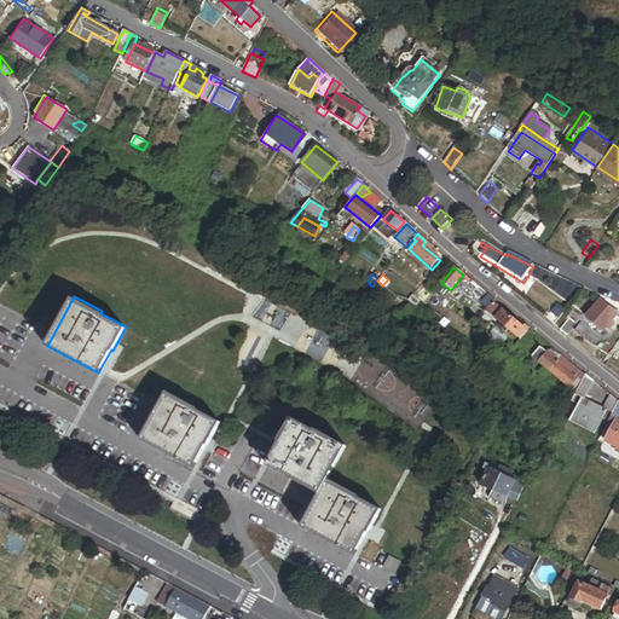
[(421,302),(412,296),(409,301),(417,307),(421,302)]
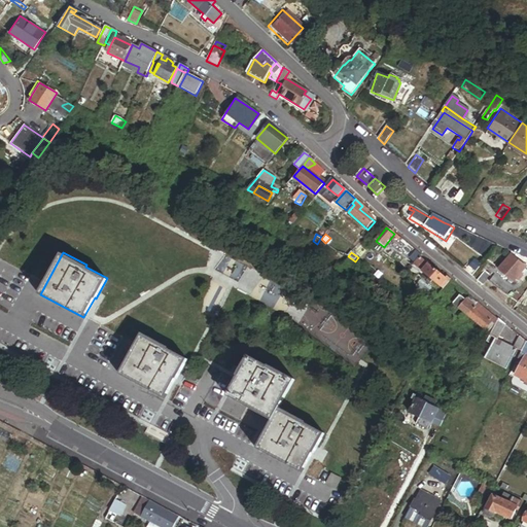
[(526,268),(511,256),(498,271),(514,283),(515,282),(521,274),(526,268)]
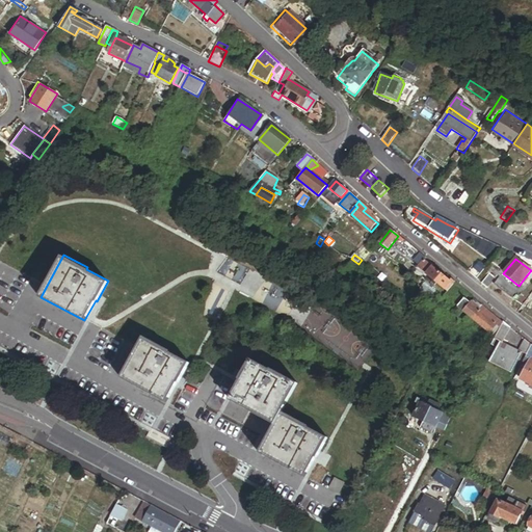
[(425,274),(431,266),(424,260),(418,268),(425,274)]
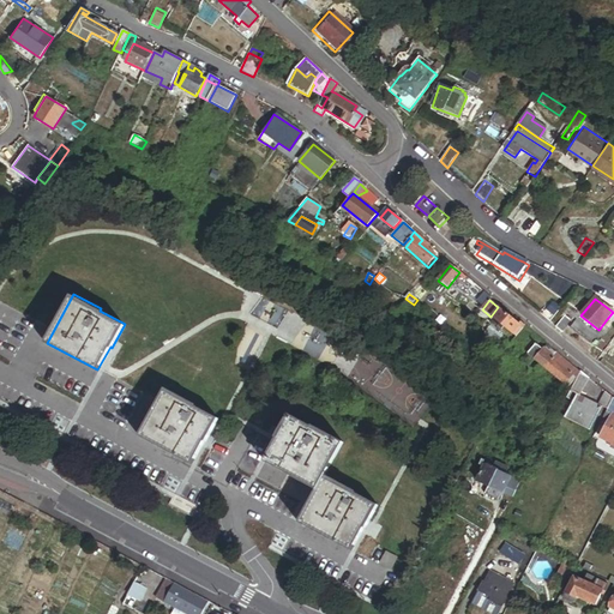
[(551,324),(561,309),(551,301),(540,315),(551,324)]
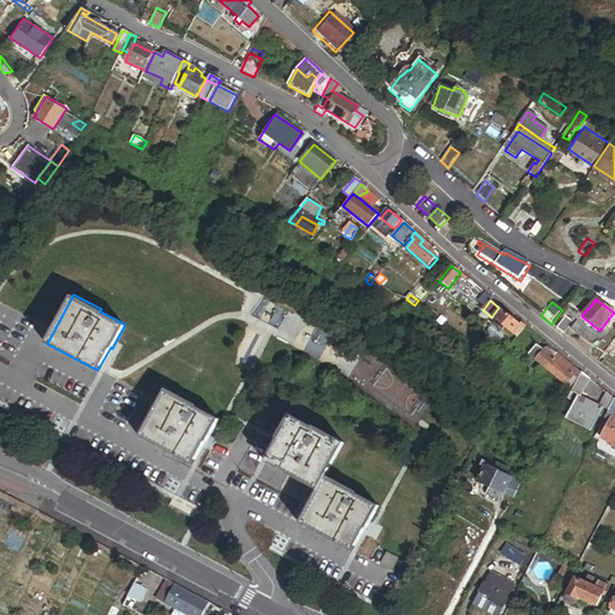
[(520,324),(500,309),(493,317),(518,338),(526,327),(521,322),(520,324)]
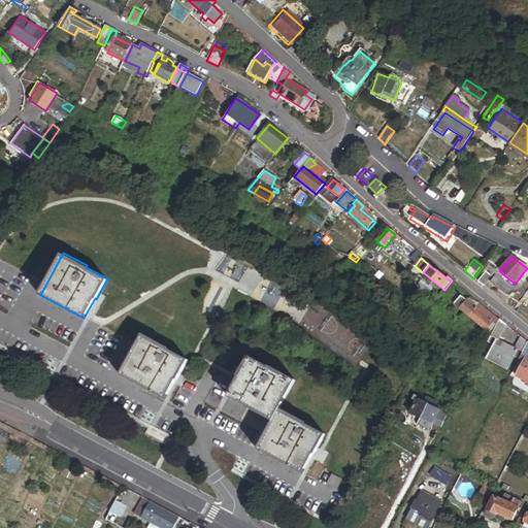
[(485,288),(493,276),(487,271),(479,282),(485,288)]
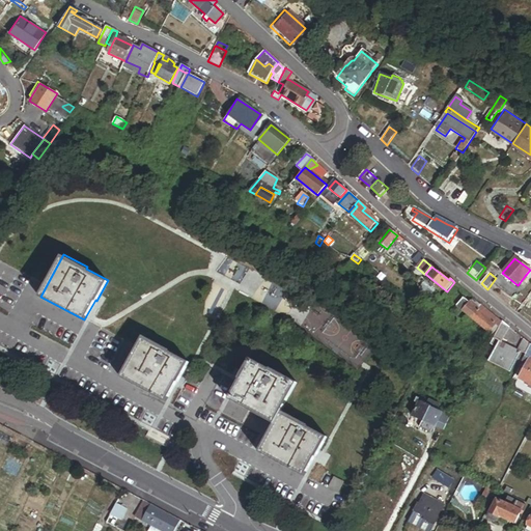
[(522,286),(528,279),(525,276),(519,284),(522,286)]
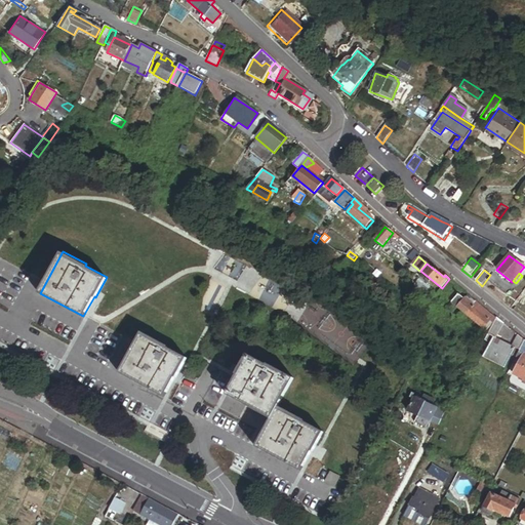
[(0,300),(10,289),(0,280),(0,300)]
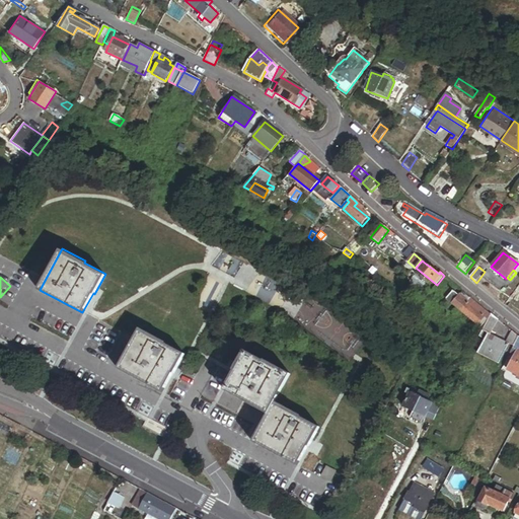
[(489,316),(468,300),(466,301),(458,294),(452,289),(444,298),(459,310),(458,311),(477,325),(483,318),(487,321),(489,316)]
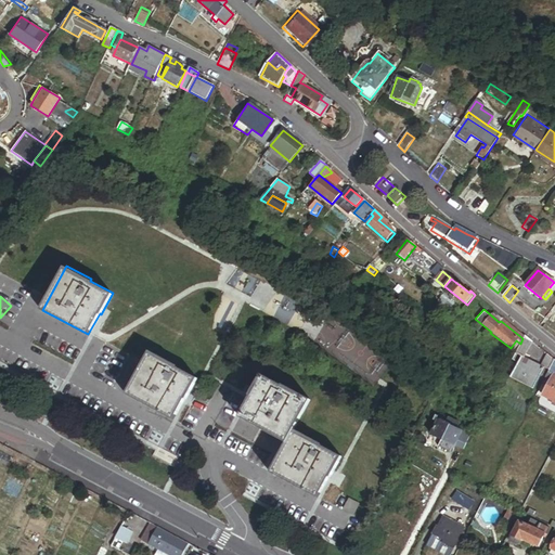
[(501,321),(491,313),(490,314),(499,322),(501,321)]
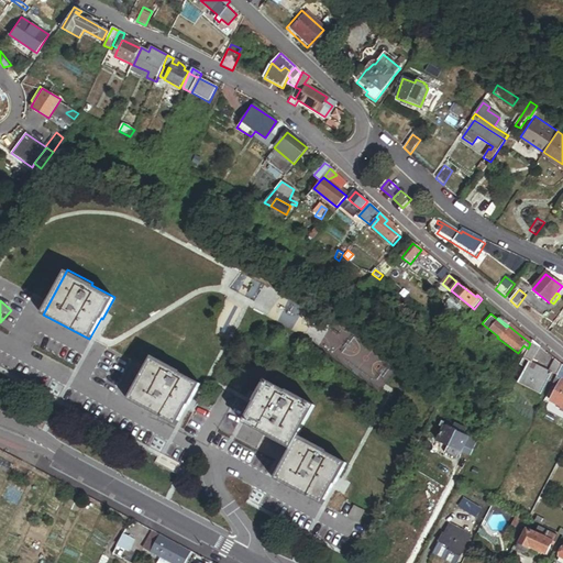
[(531,363),(541,349),(532,341),(530,343),(528,349),(523,359),(528,362),(531,363)]
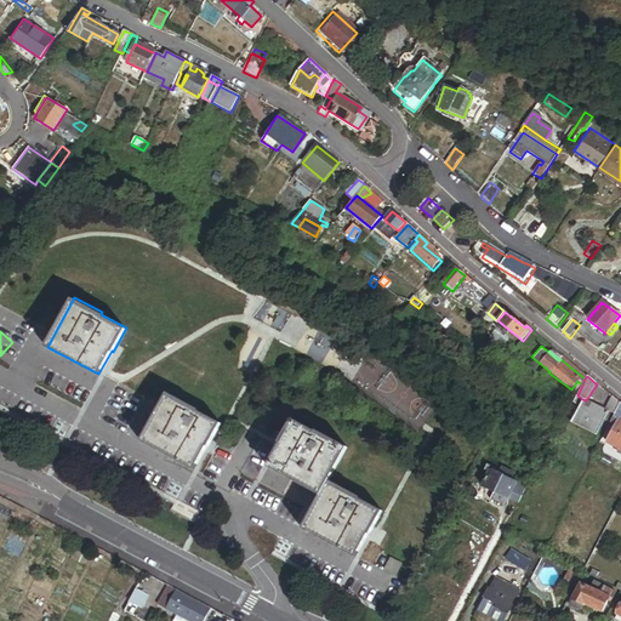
[(402,387),(400,409),(414,409),(415,387),(402,387)]
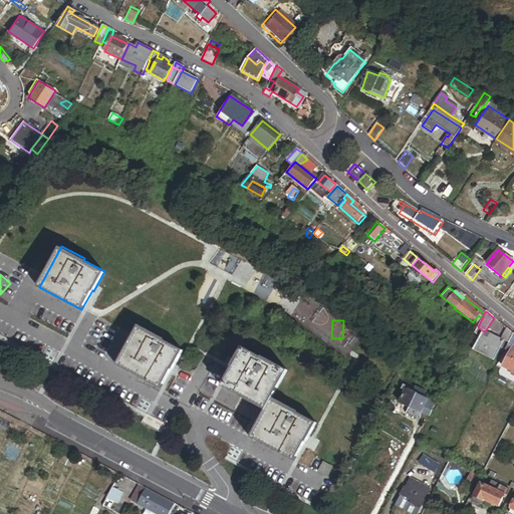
[(162,388),(173,368),(174,369),(184,351),(161,339),(162,338),(139,326),(124,352),(117,364),(162,388)]
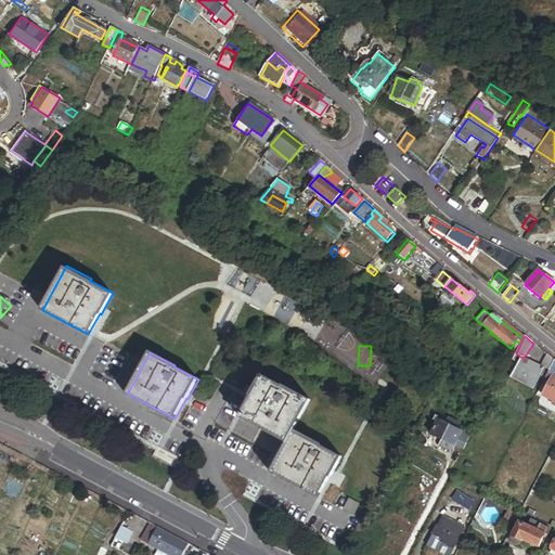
[(550,371),(554,360),(547,355),(542,368),(543,368),(550,371)]
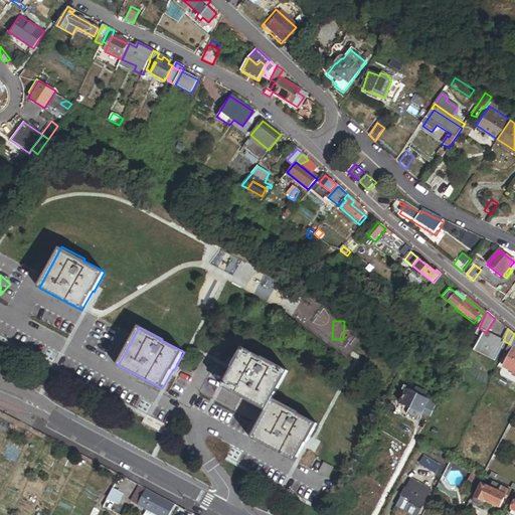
[(495,360),(504,341),(503,341),(486,332),(483,331),(473,349),(495,360)]
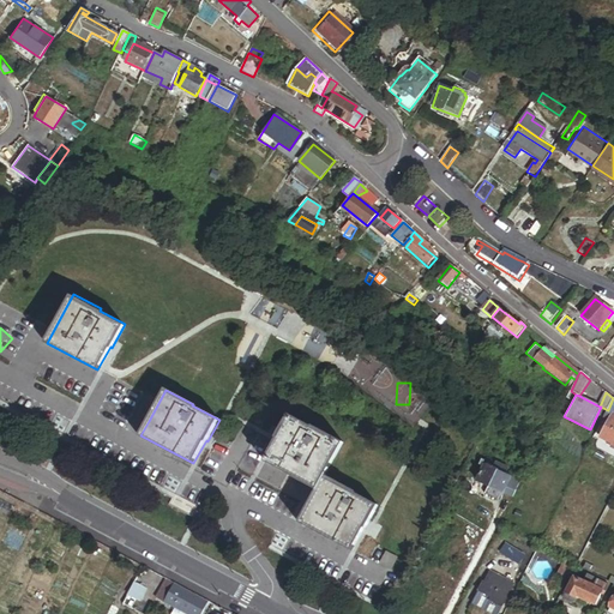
[(613,445),(613,403),(608,415),(612,417),(601,438),(613,445)]
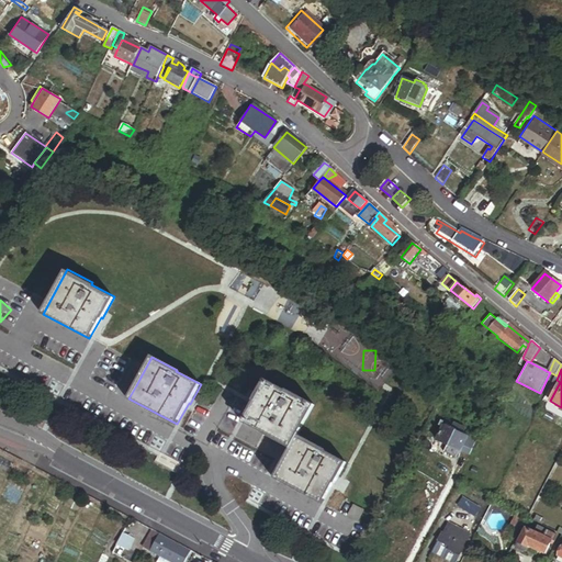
[(334,483),(346,461),(296,436),(314,404),(287,389),(285,390),(265,379),(254,401),(255,401),(244,420),(291,446),(273,478),(322,503),(333,483),(334,483)]
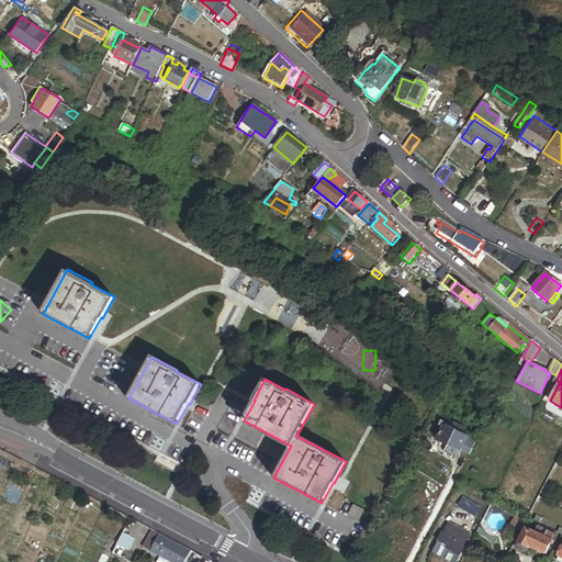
[(468,437),(461,434),(454,431),(457,428),(452,426),(453,423),(446,418),(436,439),(447,445),(458,449),(461,451),(468,437)]
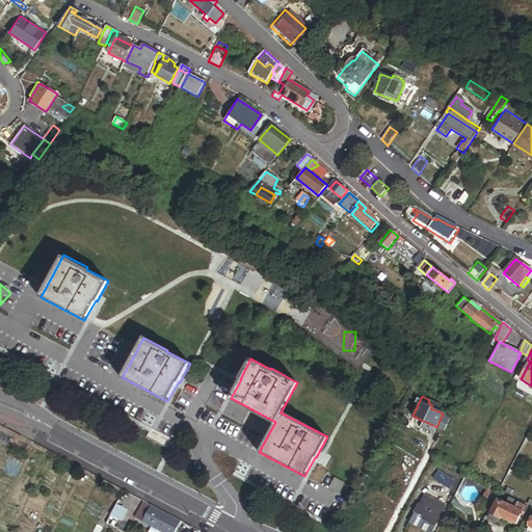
[(436,410),(440,403),(430,399),(429,400),(428,403),(432,405),(430,408),(436,410)]
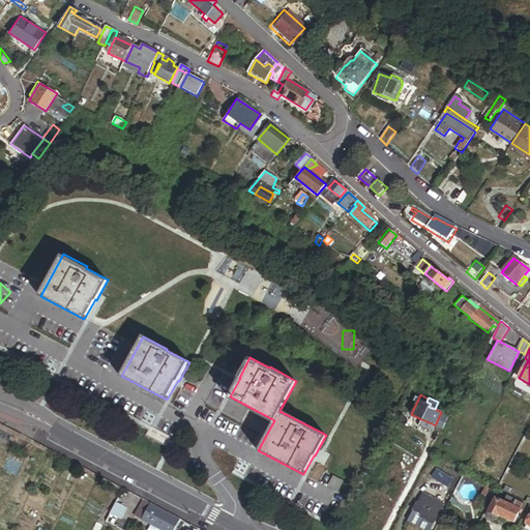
[(429,431),(432,423),(421,419),(418,425),(429,431)]
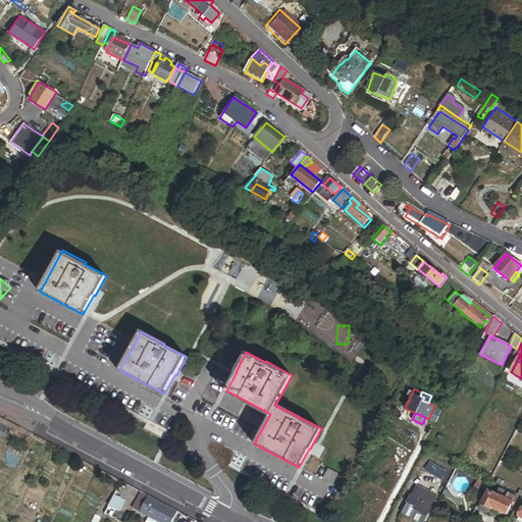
[(481,492),(487,479),(480,475),(473,488),(481,492)]
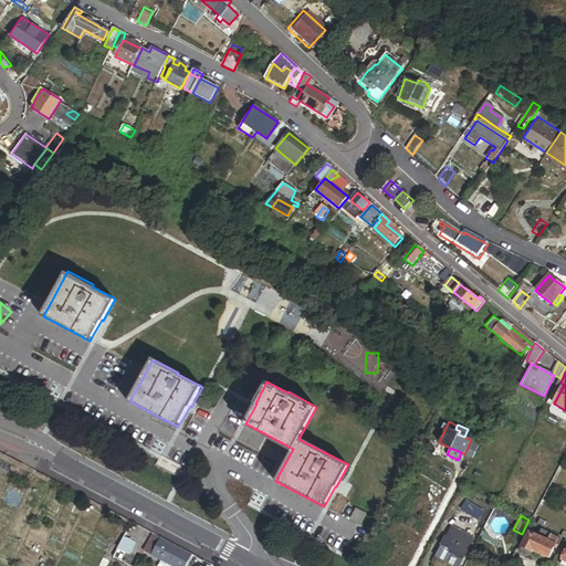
[(565,535),(565,532),(538,520),(536,524),(565,538),(565,535)]
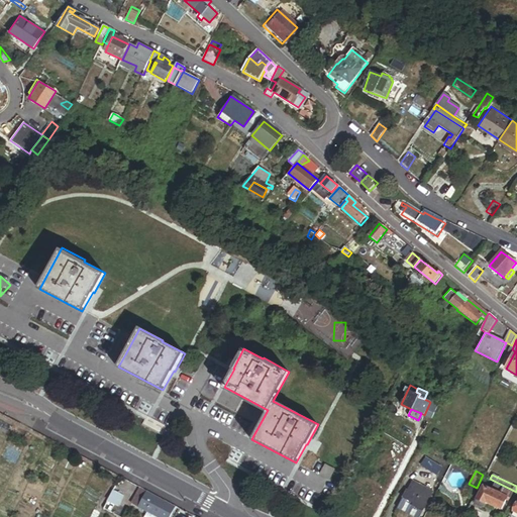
[(422,509),(432,491),(413,481),(403,496),(413,502),(412,505),(422,509)]
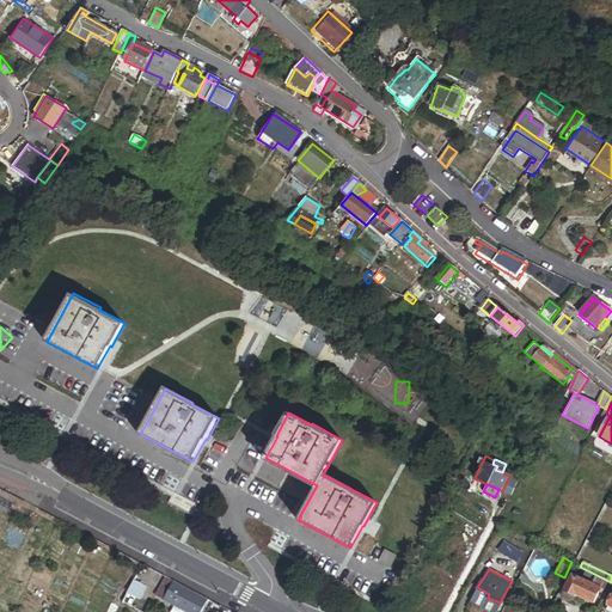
[(597,594),(599,592),(591,587),(577,581),(579,577),(571,574),(563,592),(573,597),(574,595),(576,597),(592,605),(597,594)]
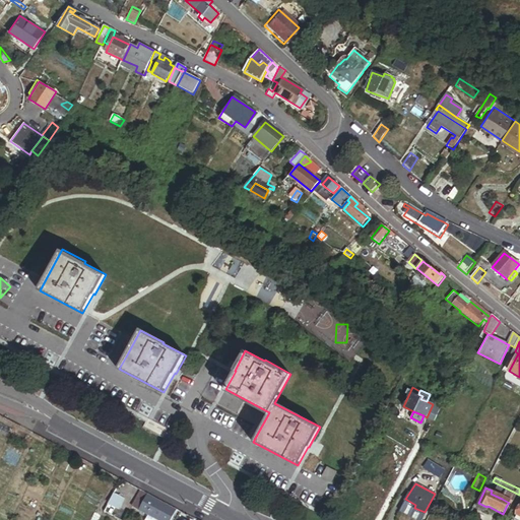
[(158,519),(170,519),(176,509),(140,490),(132,506),(158,519)]
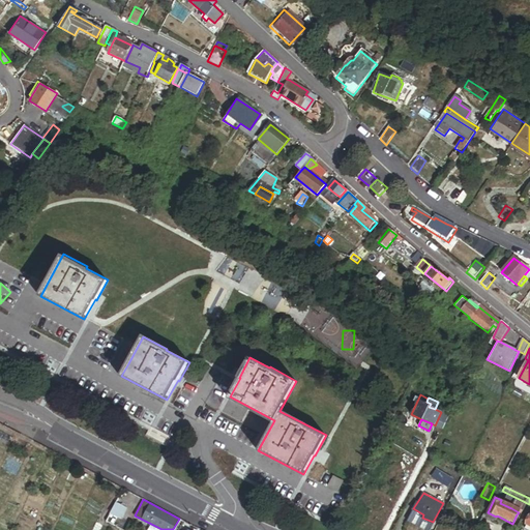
[(520,517),(524,507),(513,503),(511,508),(519,512),(517,514),(520,517)]
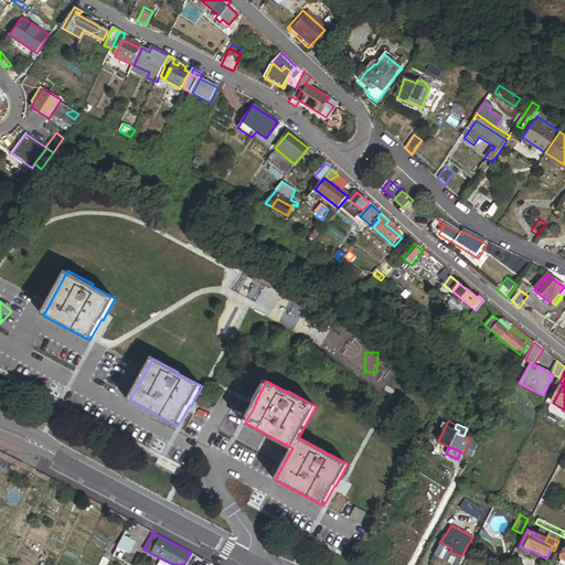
[(530,550),(529,551),(520,546),(518,546),(516,547),(519,553),(525,556),(529,555),(532,551),(530,550)]
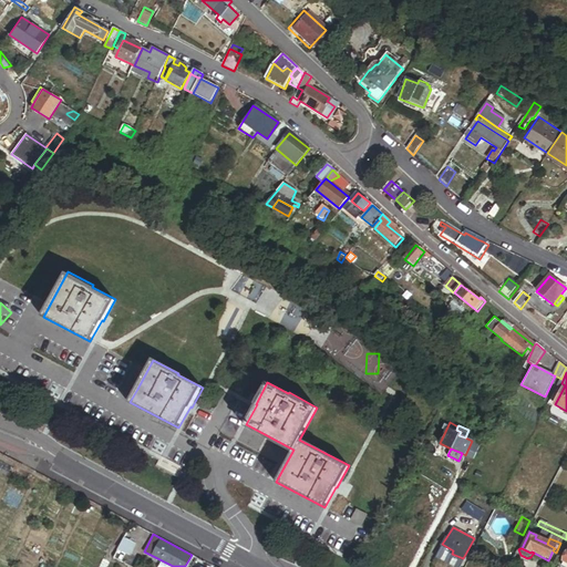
[(130,565),(133,558),(116,550),(113,556),(130,565)]
